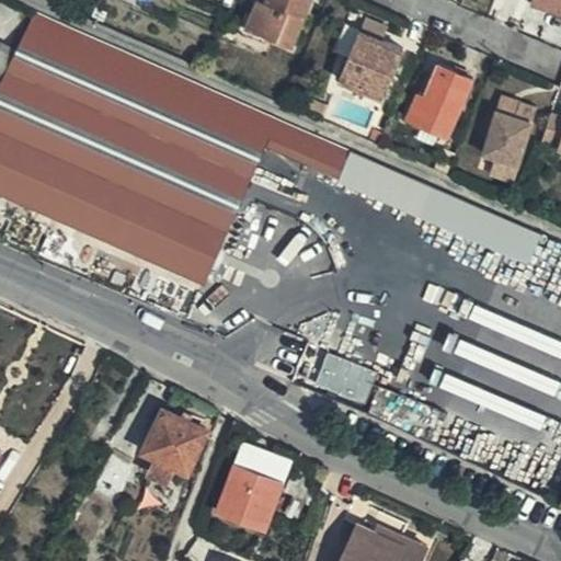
[(261,0),(256,0),(251,15),(247,26),(292,48),(293,46),(311,0),(265,0),(265,1),(261,0)]
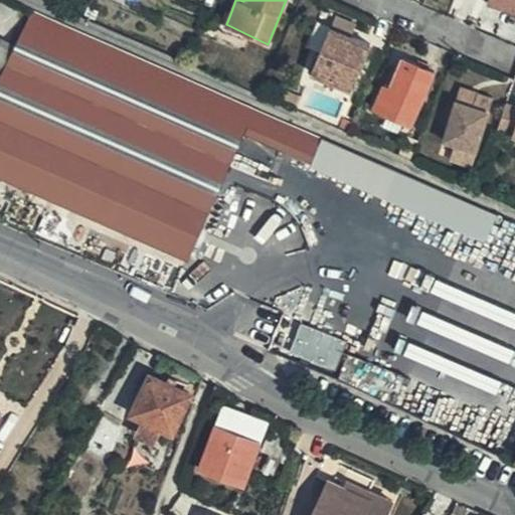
[(514,15),(514,0),(487,0),(486,5),(514,15)]
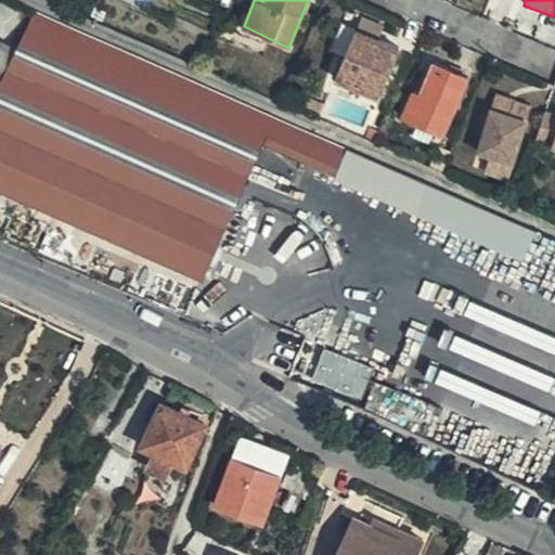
[(554,50),(554,16),(524,5),(516,26),(510,23),(506,28),(554,50)]
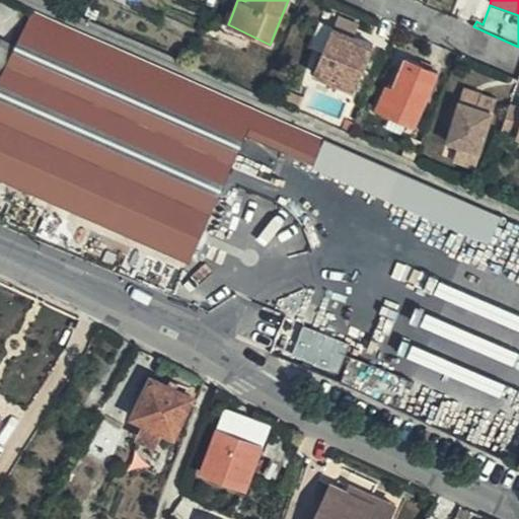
[(85,13),(96,17),(99,10),(89,6),(85,13)]
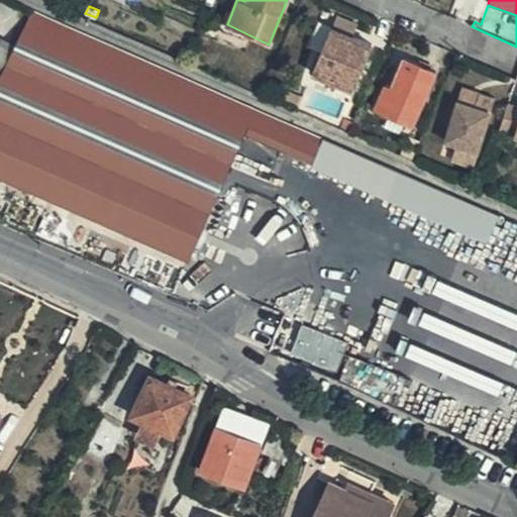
[(0,119),(11,124),(45,57),(49,59),(66,23),(35,10),(17,45),(0,78),(0,119)]
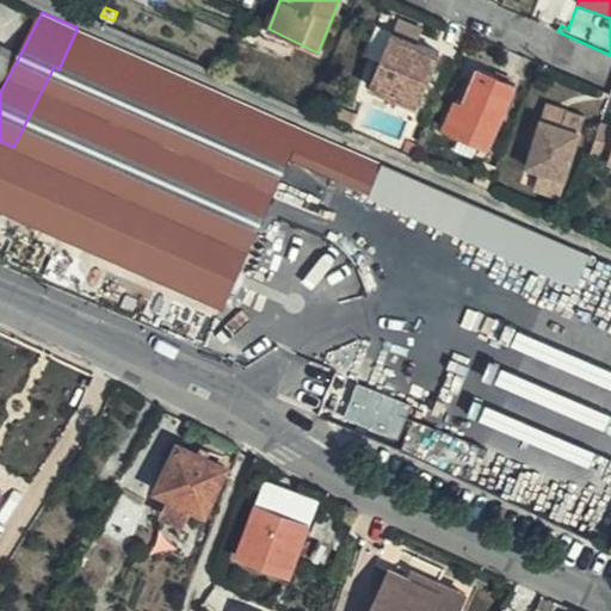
[(174,71),(78,28),(59,69),(99,86),(197,128),(334,189),(337,185),(339,177),(349,149),(346,148),(174,71)]
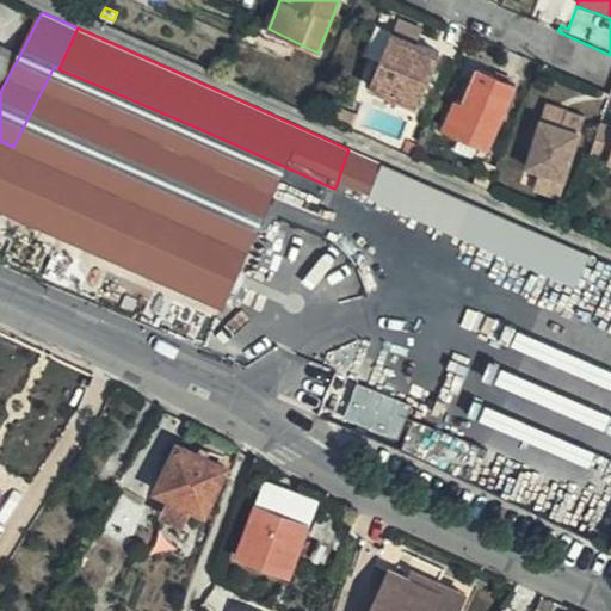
[(417,106),(440,51),(394,31),(371,88),(417,106)]
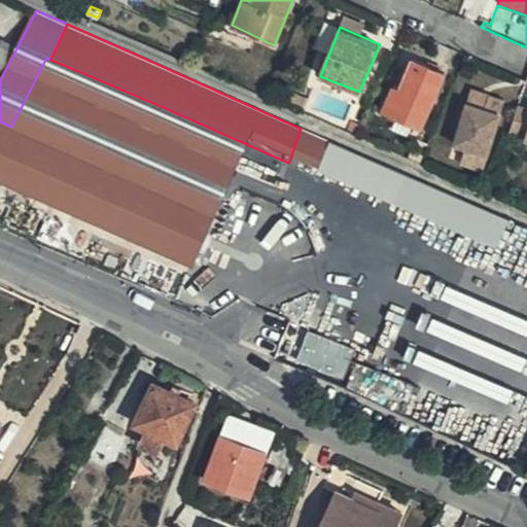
[(0,79),(18,46),(0,37),(0,79)]
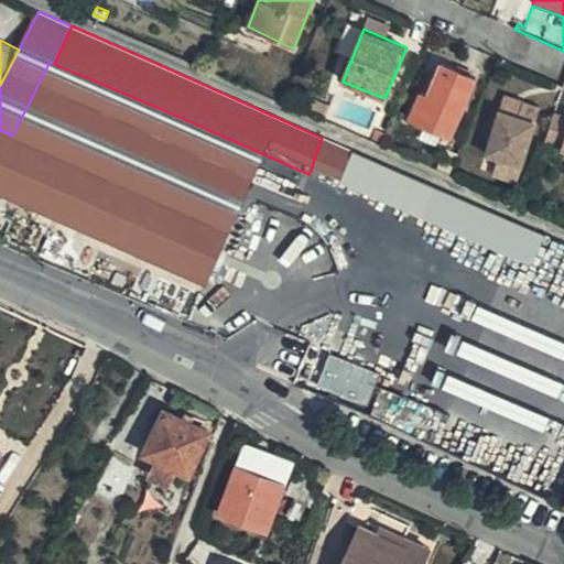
[(91,79),(54,64),(50,62),(12,136),(57,154),(77,110),(91,79)]
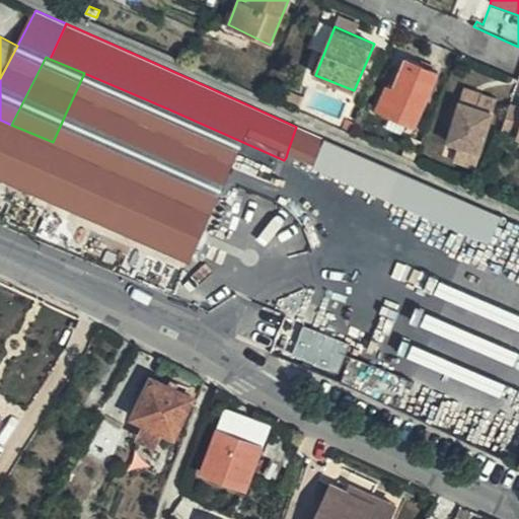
[(415,130),(439,74),(405,59),(393,89),(386,86),(375,112),(415,130)]
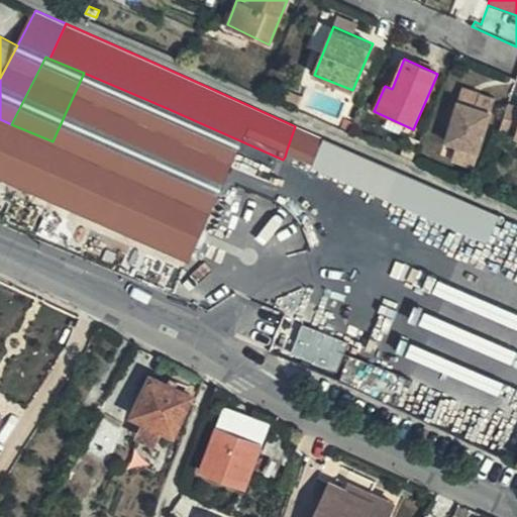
[(468,110),(469,105),(457,101),(444,141),(478,151),(495,99),(480,94),(475,107),(476,107),(475,112),(468,110)]
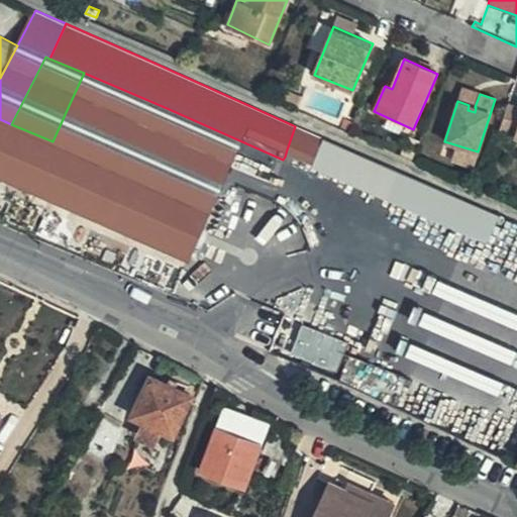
[(71,101),(53,141),(210,206),(215,208),(232,167),(71,101)]
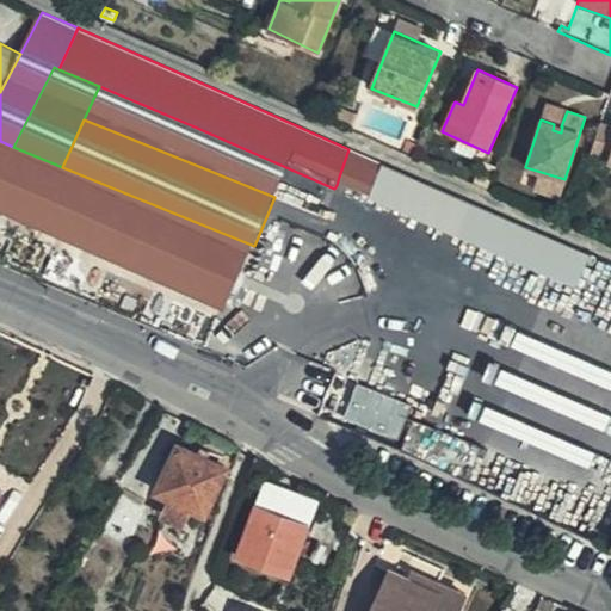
[(610,125),(602,122),(590,155),(610,162),(610,125)]
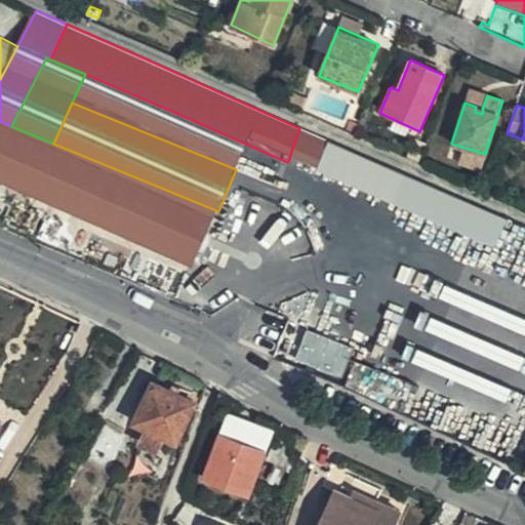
[(0,121),(0,169),(198,250),(213,209),(53,144),(11,126),(0,121)]
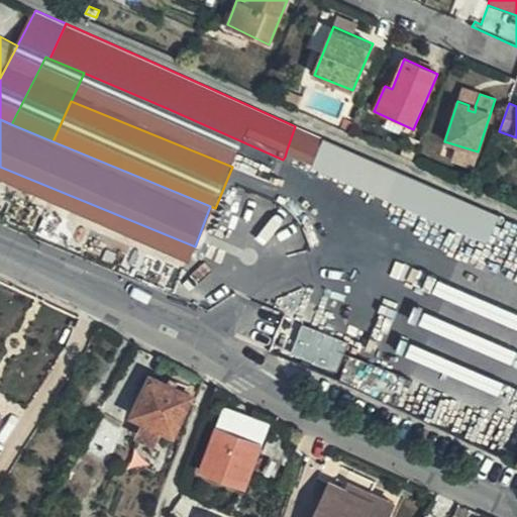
[(312,168),(315,162),(287,149),(285,157),(312,168)]
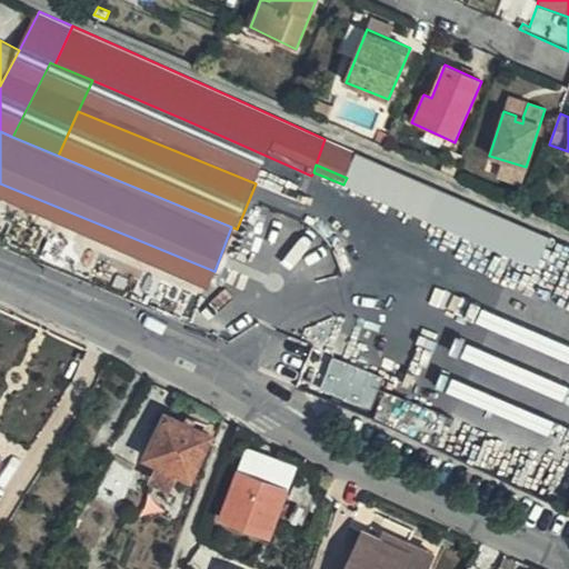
[(0,183),(0,246),(193,326),(215,271),(0,183)]
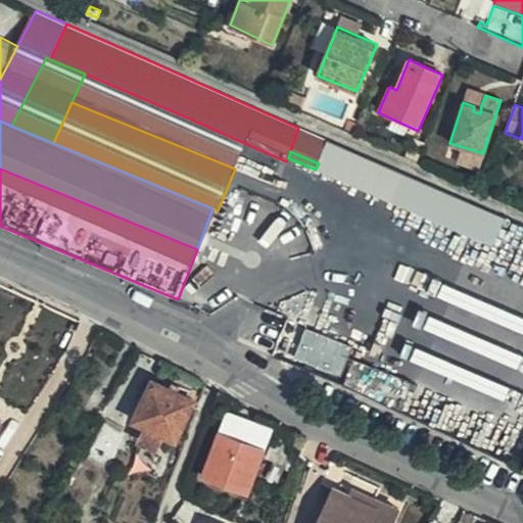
[(295,358),(342,374),(353,342),(306,326),(295,358)]
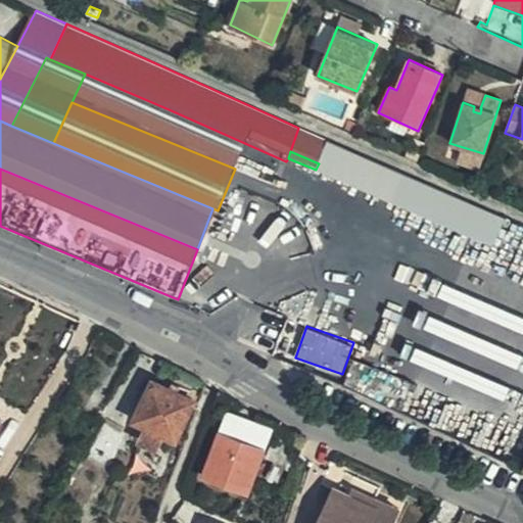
[(522,357),(522,358),(506,346),(503,350),(495,345),(486,359),(522,384),(522,357)]
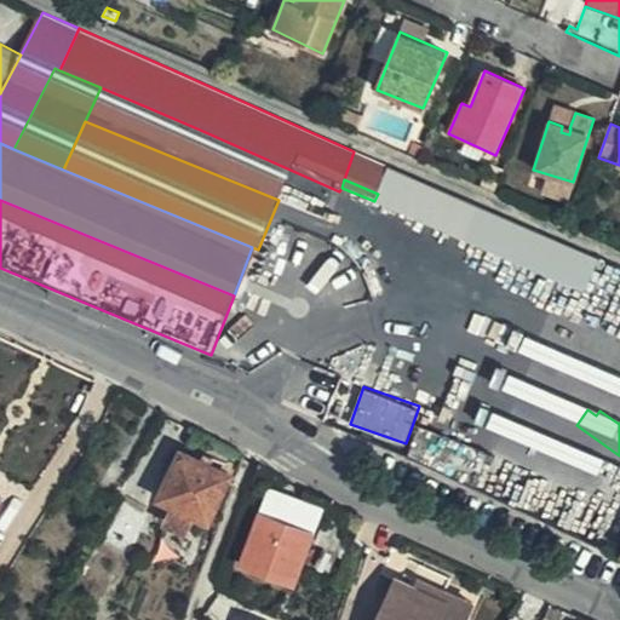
[(423,464),(477,489),(489,453),(420,426),(407,457),(423,464)]
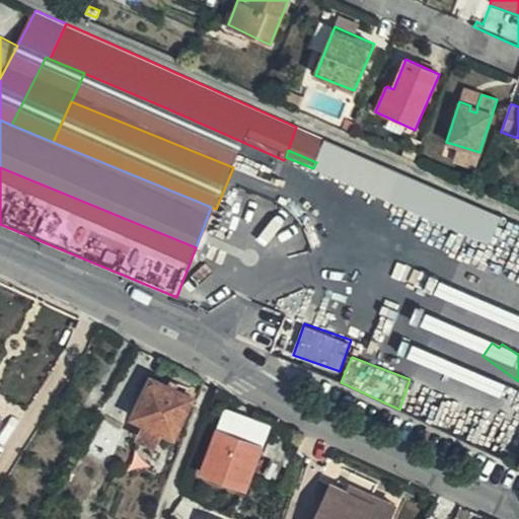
[(175,437),(194,397),(152,378),(133,419),(146,424),(139,438),(155,445),(163,431),(175,437)]
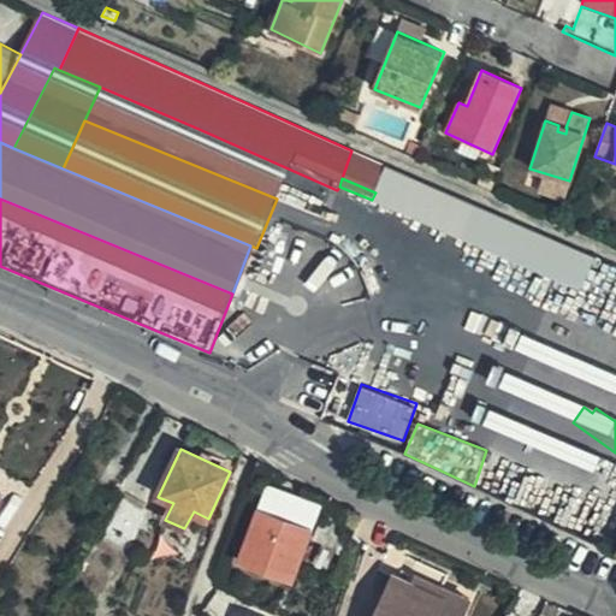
[(120,487),(67,581),(101,602),(154,508),(120,487)]
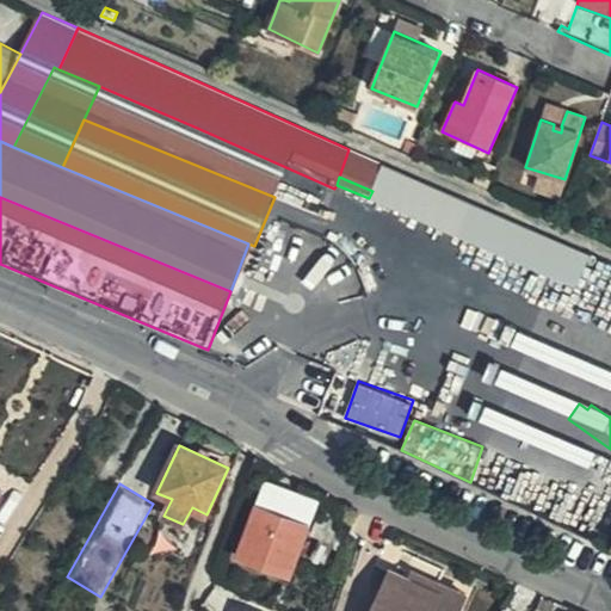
[(257,504),(239,549),(294,569),(310,524),(257,504)]
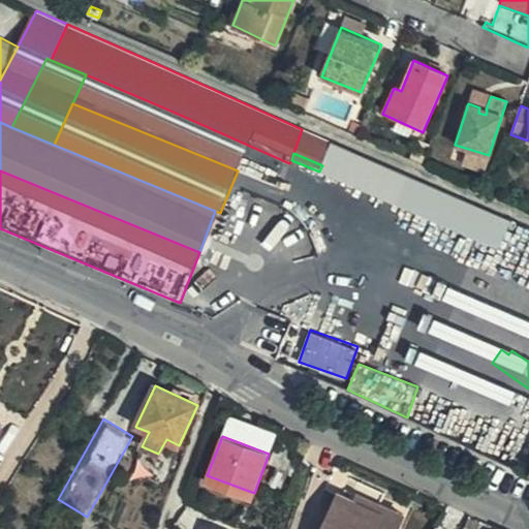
[(254,493),(207,475),(205,483),(252,500),(254,493)]
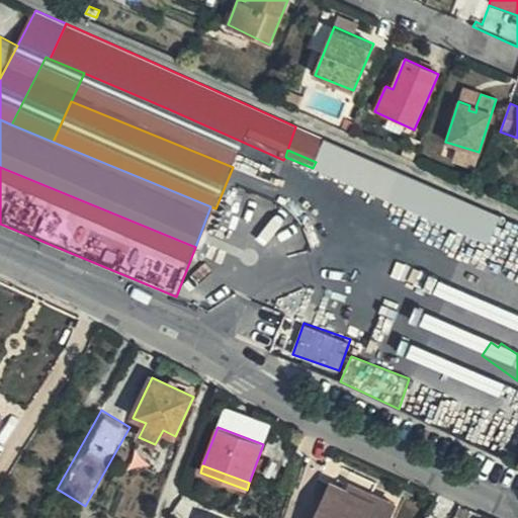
[(314,517),(387,517),(394,505),(371,495),(376,484),(350,471),(342,489),(331,484),(314,517)]
